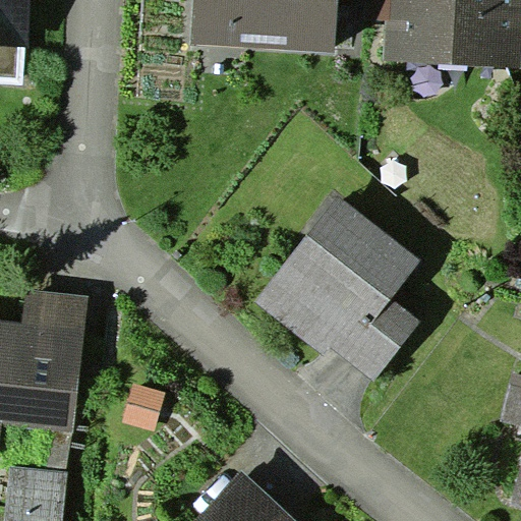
[(0,0),(0,83),(23,85),(25,48),(30,48),(32,0),(0,0)]
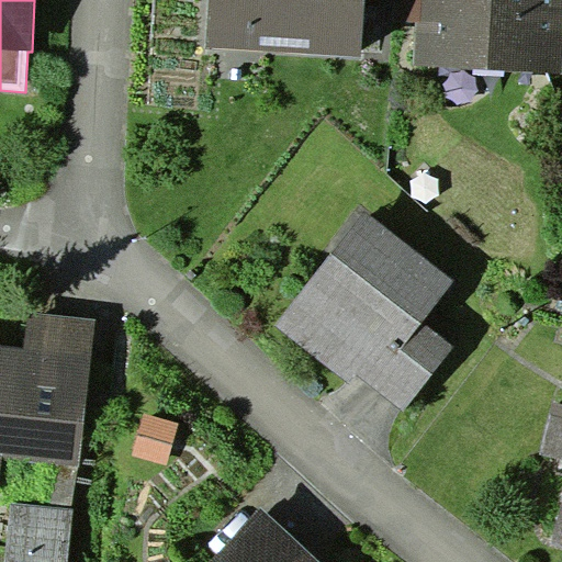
[(209,0),(206,49),(361,60),(364,0),(209,0)]
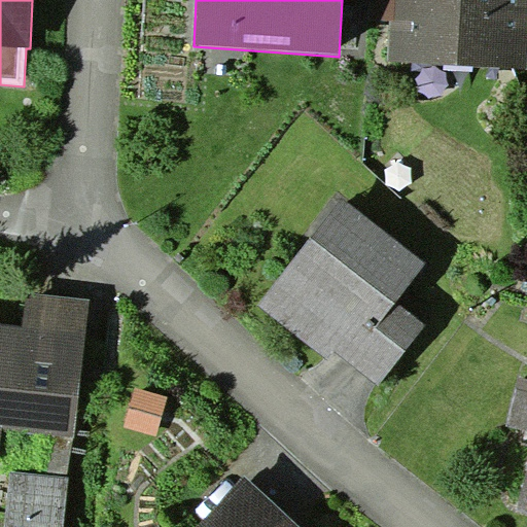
[(526,70),(526,54),(526,0),(372,0),(371,20),(390,21),(388,63),(526,70)]
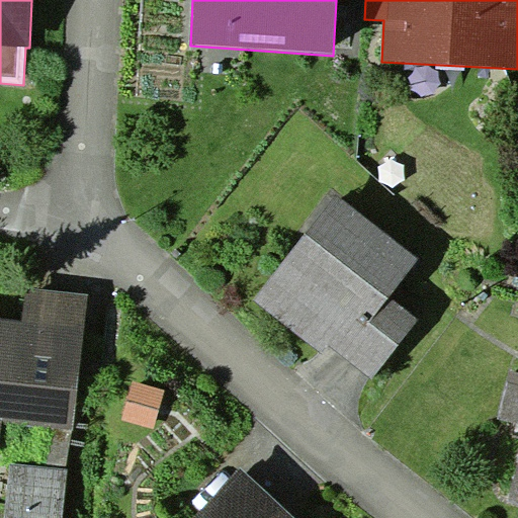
[(337,195),(254,299),(322,353),(329,345),(371,378),(419,319),(392,296),(420,261),(337,195)]
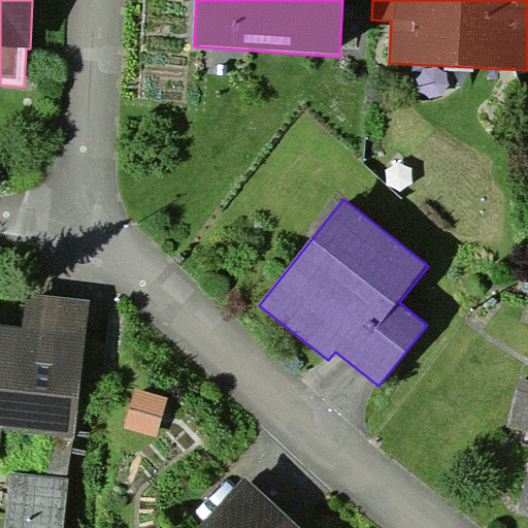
[(0,460),(11,462),(4,527),(64,527),(74,436),(90,299),(26,292),(22,326),(0,324),(0,460)]
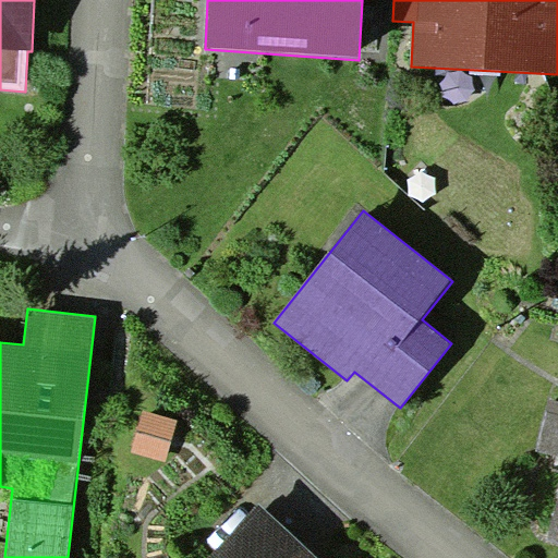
[(557,456),(557,401),(550,400),(537,451),(557,456)]
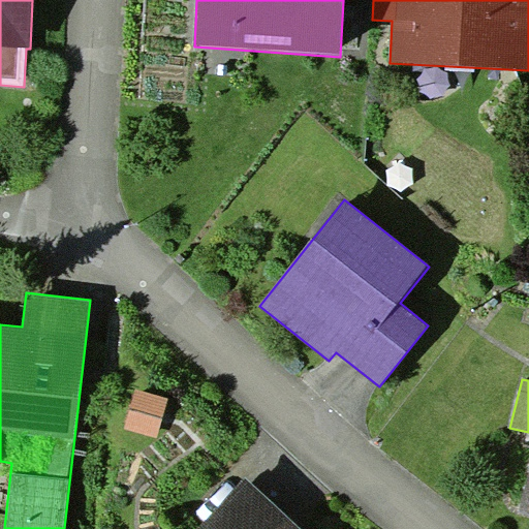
[(167,398),(136,390),(126,430),(157,438),(167,398)]
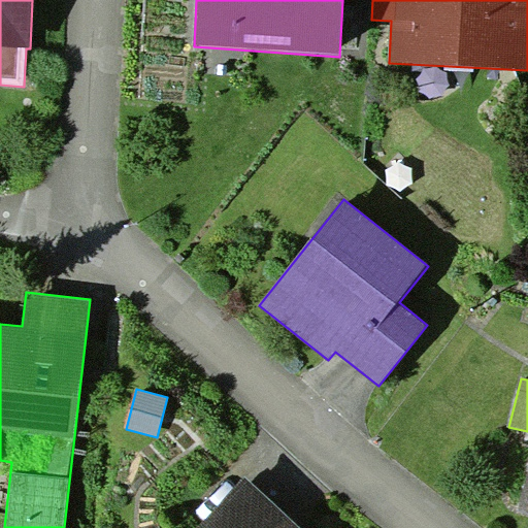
[(527,473),(519,510),(527,513),(527,473)]
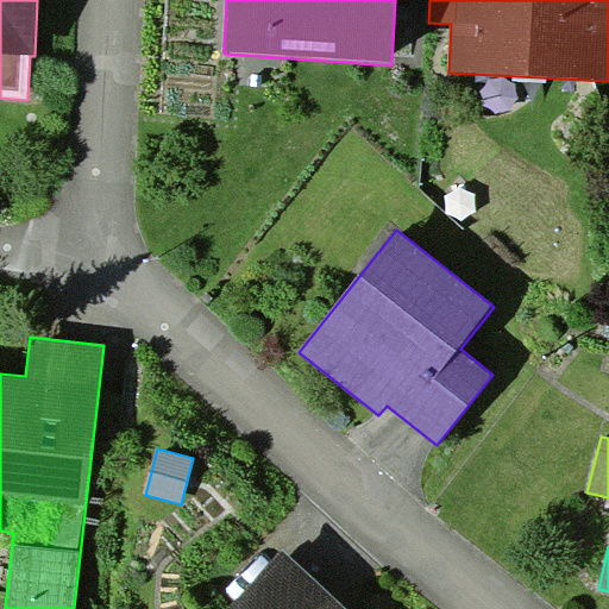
[(347,608),(283,548),(226,608),(347,608)]
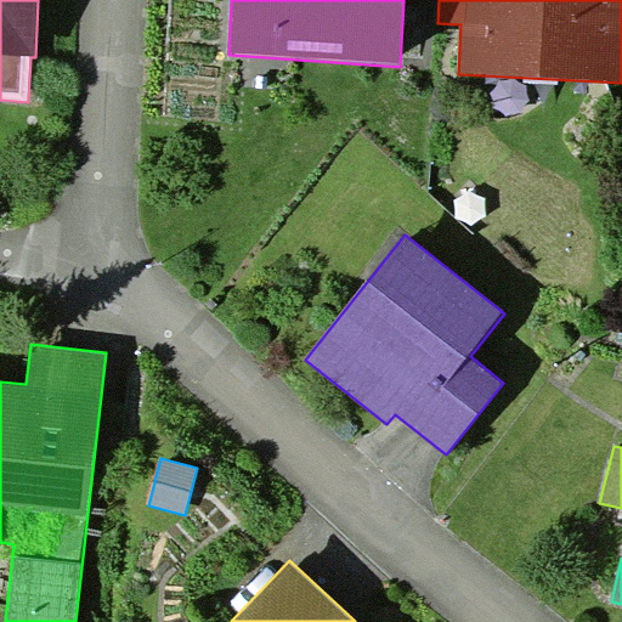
All buildings are outlined.
